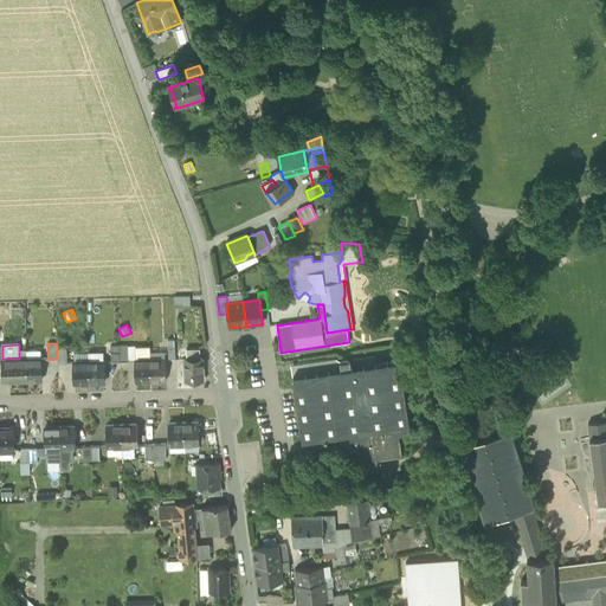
[(150,347),(135,347),(136,360),(150,360),(150,352),(150,347)]
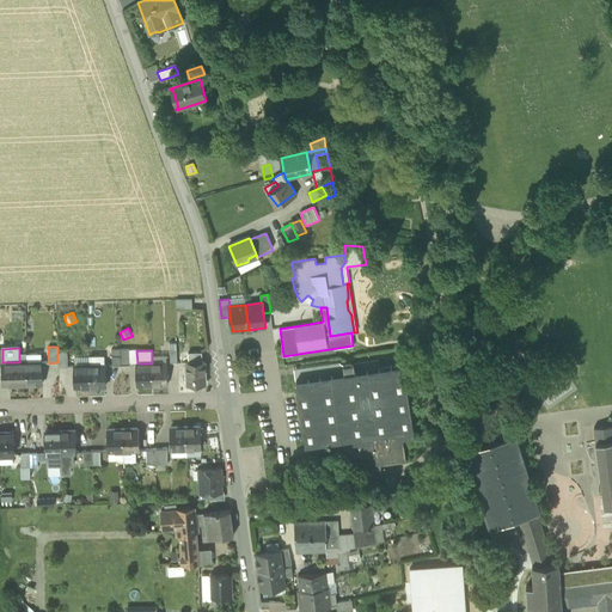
[(57,352),(57,362),(59,367),(68,367),(68,352),(57,352)]
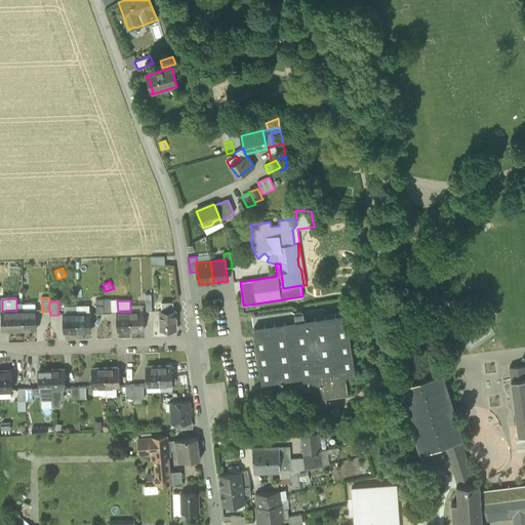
[(162,311),(173,311),(173,301),(162,303),(162,311)]
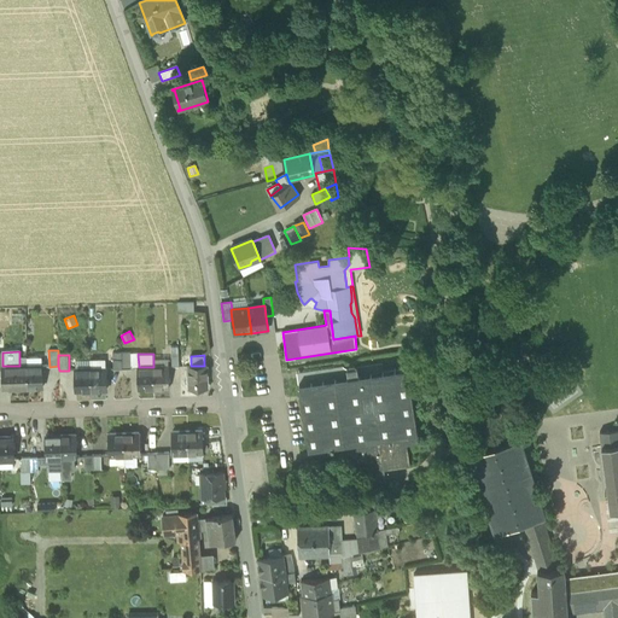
[(27,365),(19,366),(3,366),(3,377),(3,385),(4,389),(28,388),(27,366),(27,365)]
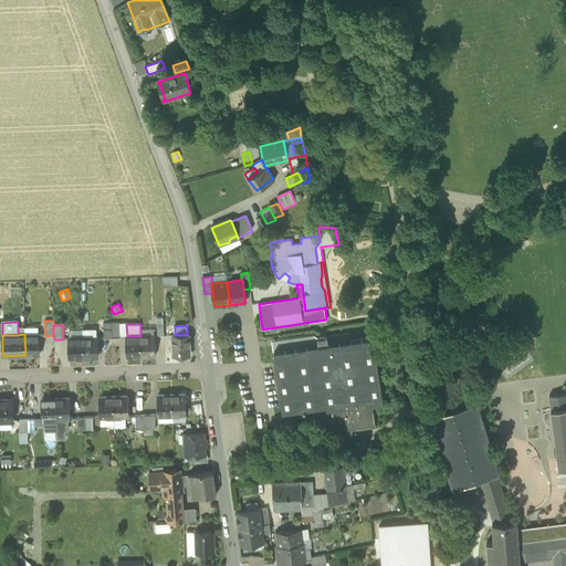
[(39,334),(24,335),(25,355),(25,356),(39,355),(39,334)]
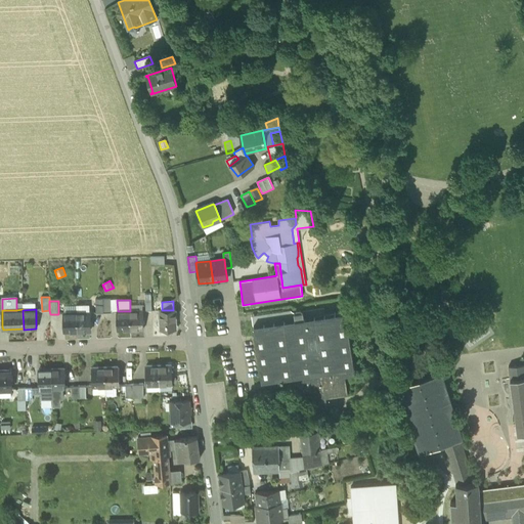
[(261,381),(272,379),(354,366),(346,311),(304,318),(303,311),(300,309),(296,310),(294,312),(295,319),(253,325),(261,381)]
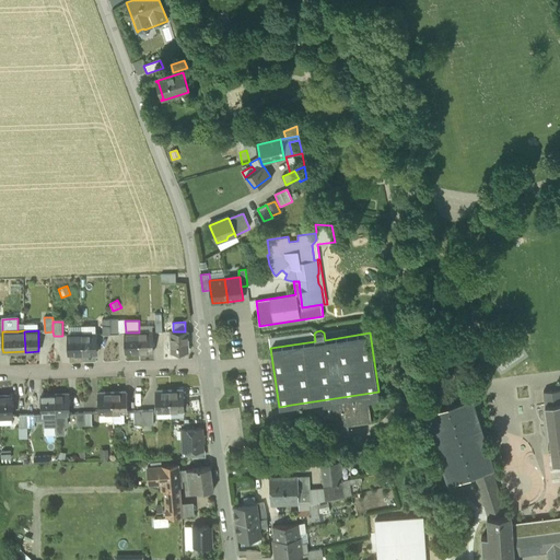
[(153,331),(139,333),(140,352),(153,352),(153,331)]
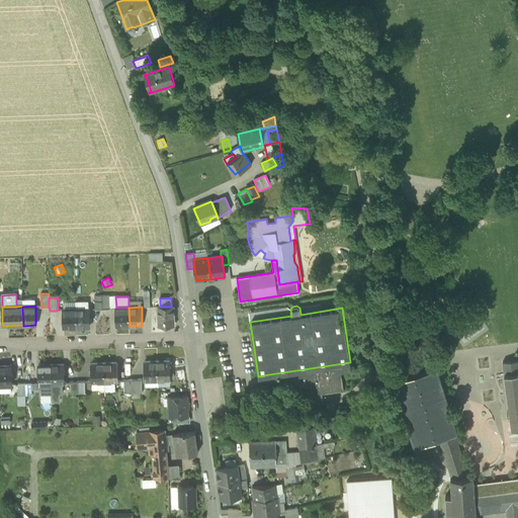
[(173,325),(173,307),(171,307),(160,307),(158,307),(159,325),(173,325)]
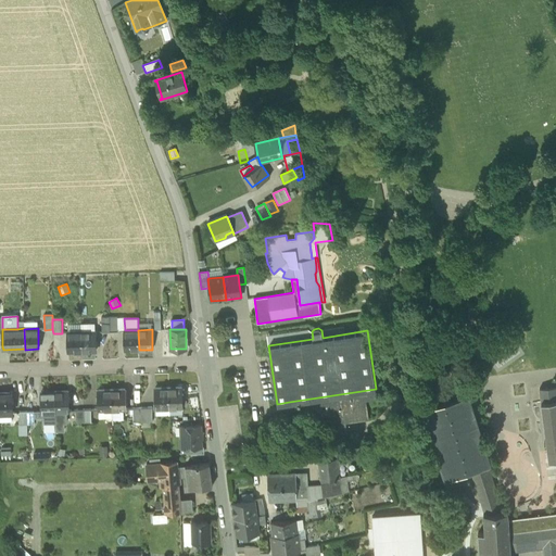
[(139,350),(138,330),(125,330),(125,351),(139,350)]
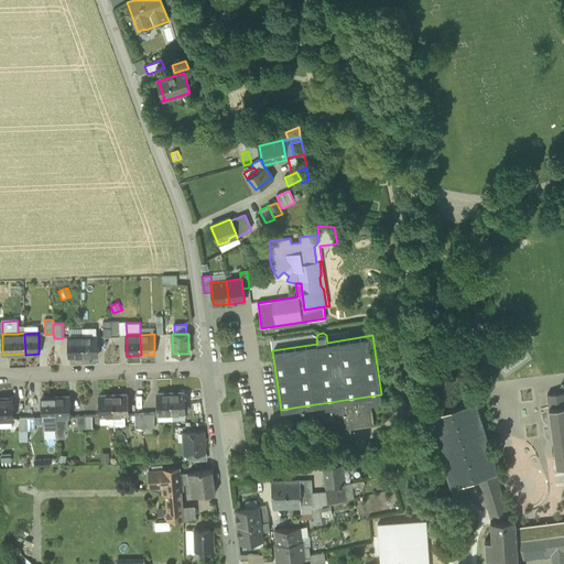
[(272,346),(272,350),(317,344),(316,336),(315,336),(313,335),(275,340),(277,345),(272,346)]
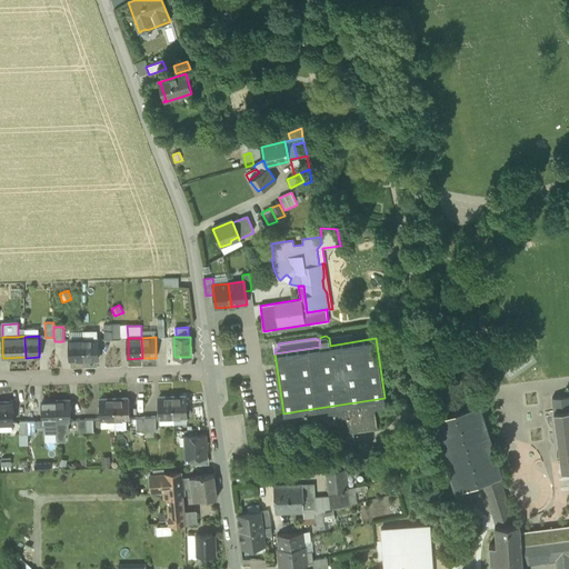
[(70,360),(83,360),(83,339),(70,340),(69,340),(70,360)]
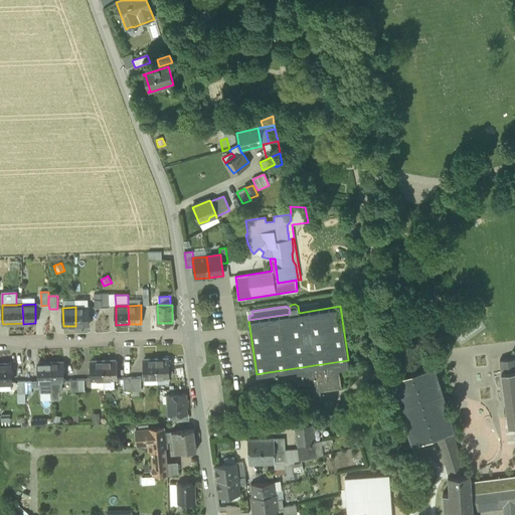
[(88,307),(75,307),(75,326),(89,325),(88,307)]
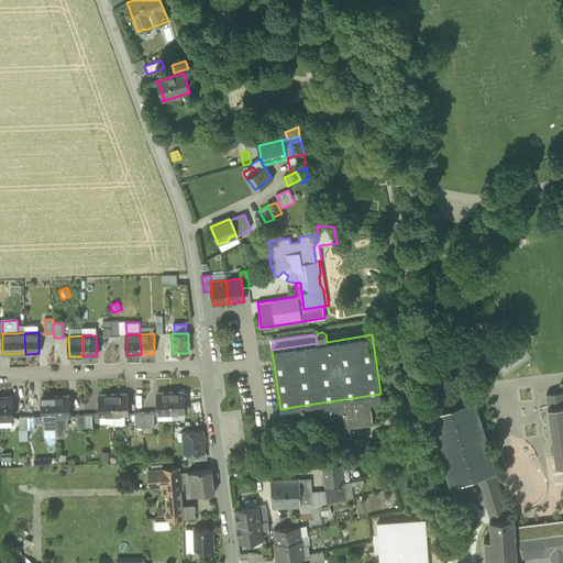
[(562,390),(547,394),(548,407),(562,404),(562,390)]
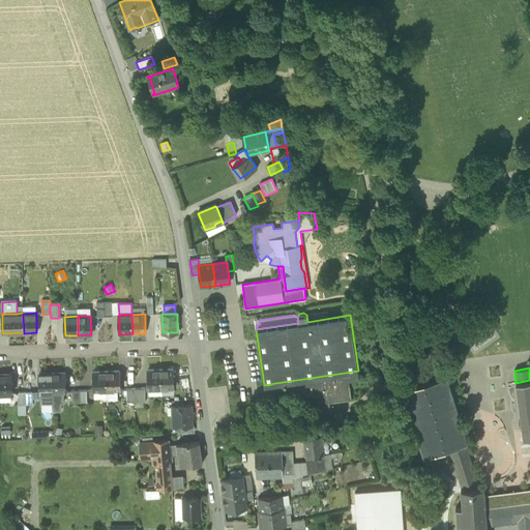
[(149,389),(162,389),(160,370),(148,370),(148,389),(149,389)]
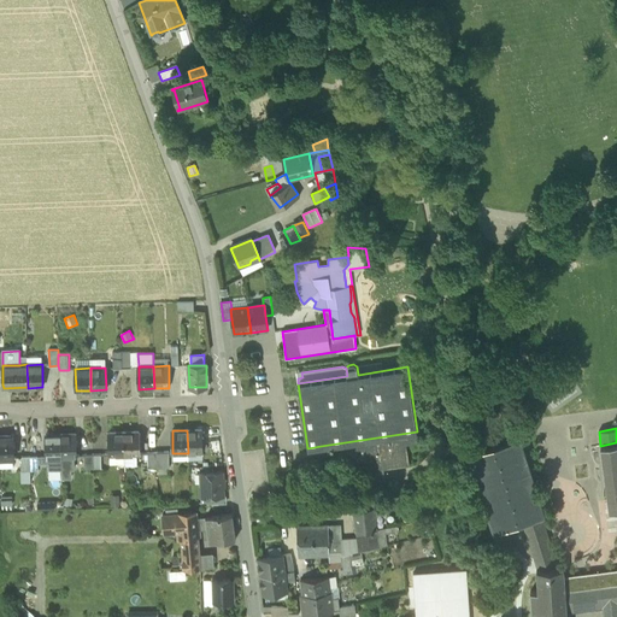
[(203,430),(187,430),(188,453),(203,452),(203,430)]
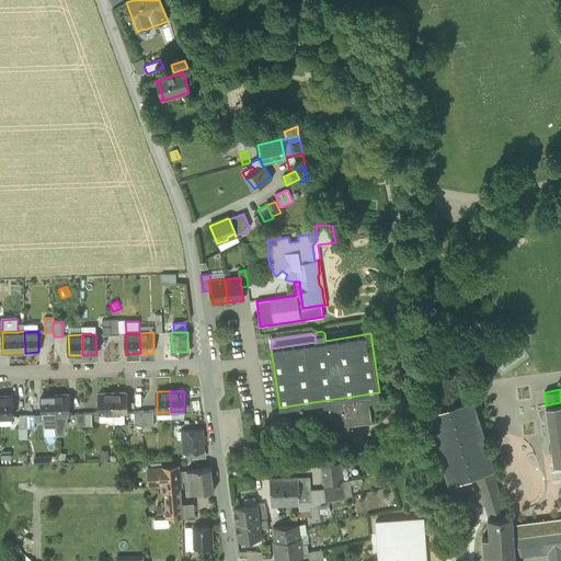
[(126,392),(113,393),(113,413),(125,413),(127,413),(126,392)]
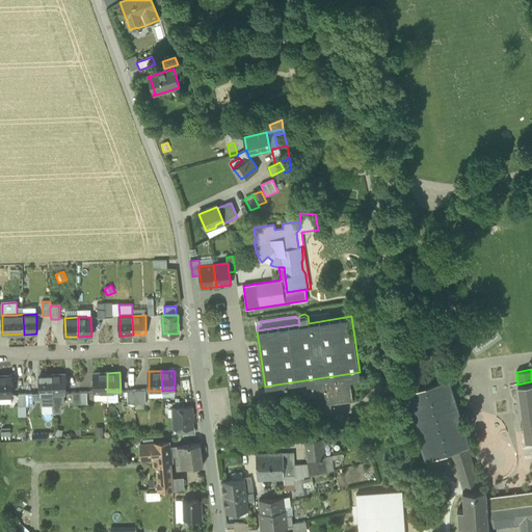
[(361,381),(360,372),(276,384),(277,394),(298,391),(301,409),(323,405),(330,404),(353,401),(350,383),(361,381)]
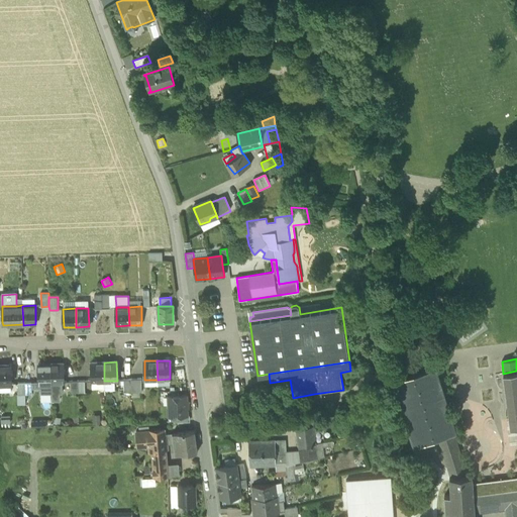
[(92,382),(104,381),(104,363),(91,363),(92,382)]
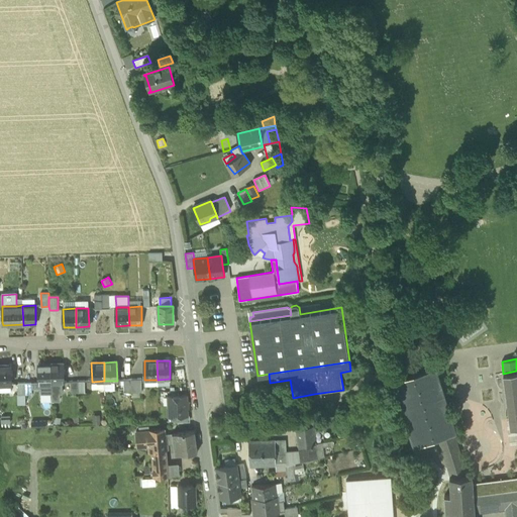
[(41,383),(52,383),(50,364),(38,365),(38,382),(38,383),(41,383)]
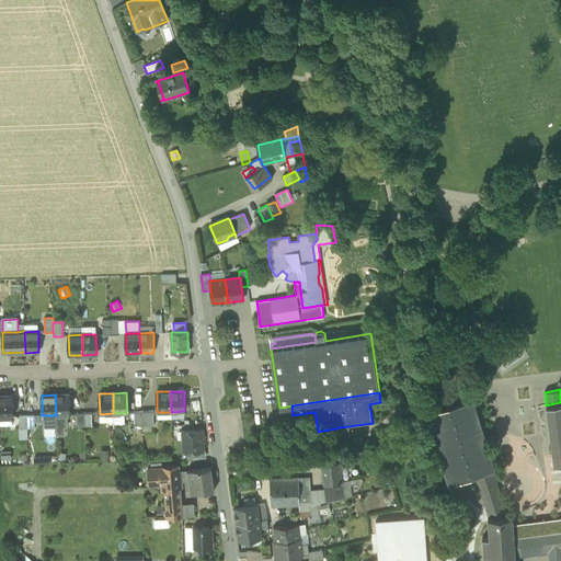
[(55,395),(56,415),(67,415),(69,415),(69,395),(55,395)]
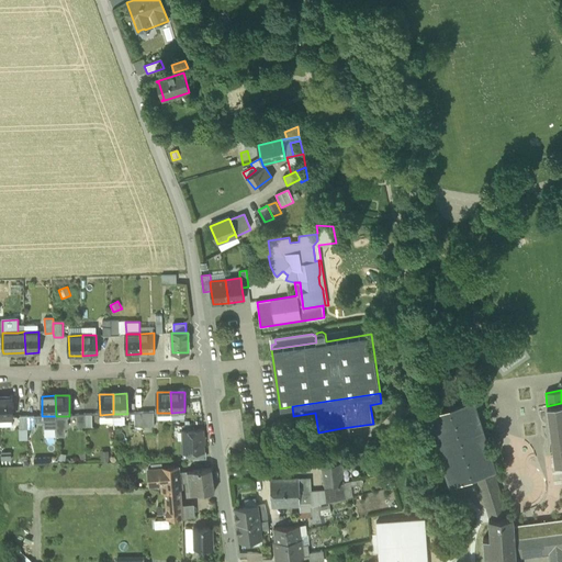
[(11,397),(0,397),(0,417),(12,417),(11,397)]
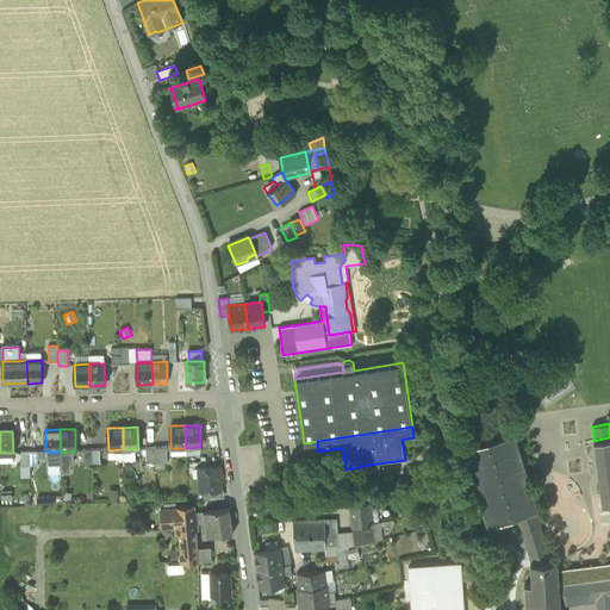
[(465,448),(489,524),(517,516),(528,512),(537,509),(514,433),(465,448)]
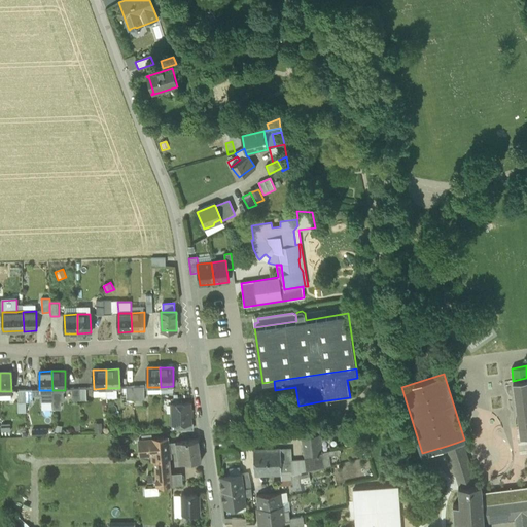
[(519,426),(519,427),(526,426),(526,495),(512,497),(514,514),(516,513),(517,517),(514,517),(514,518),(515,526),(526,526),(526,378),(513,381),(519,426)]
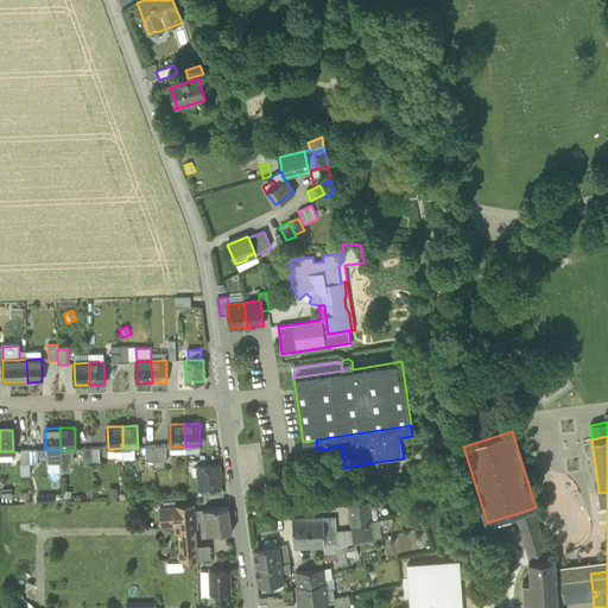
[(166,445),(153,445),(154,461),(164,461),(166,461),(166,445)]
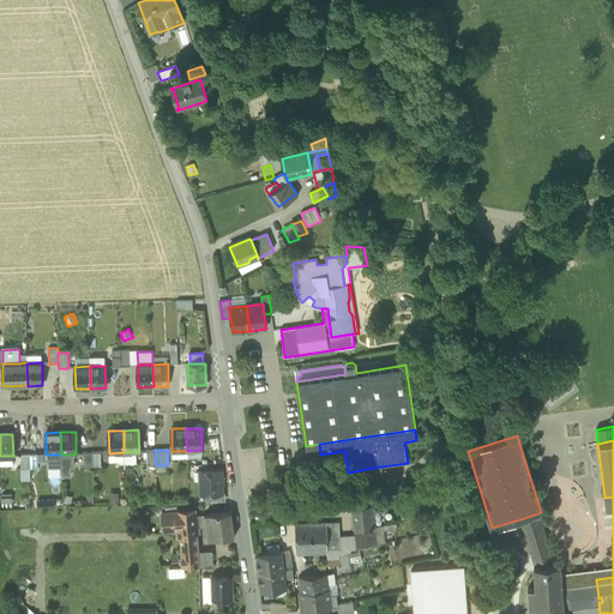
[(124,452),(125,461),(125,463),(137,463),(137,452),(124,452)]
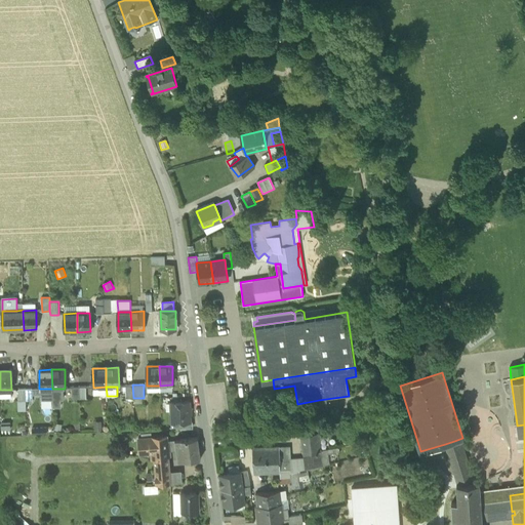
[(52,389),(42,389),(42,394),(42,399),(52,399),(52,389)]
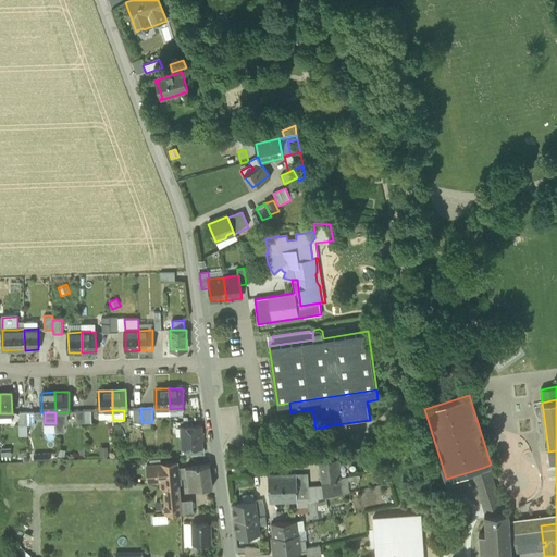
[(66,423),(66,412),(56,412),(56,423),(57,431),(64,431),(64,423),(66,423)]
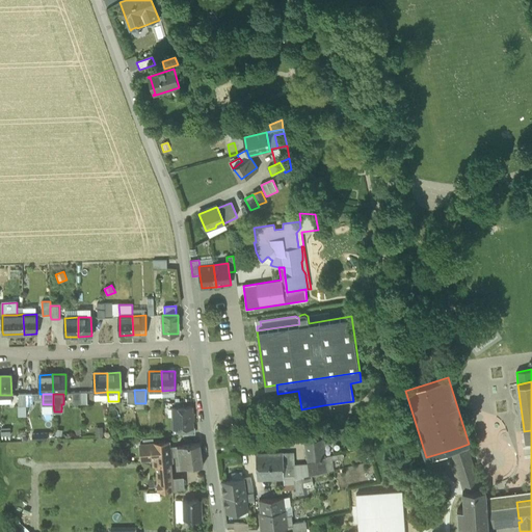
[(26,405),(19,406),(18,406),(19,417),(26,416),(26,405)]
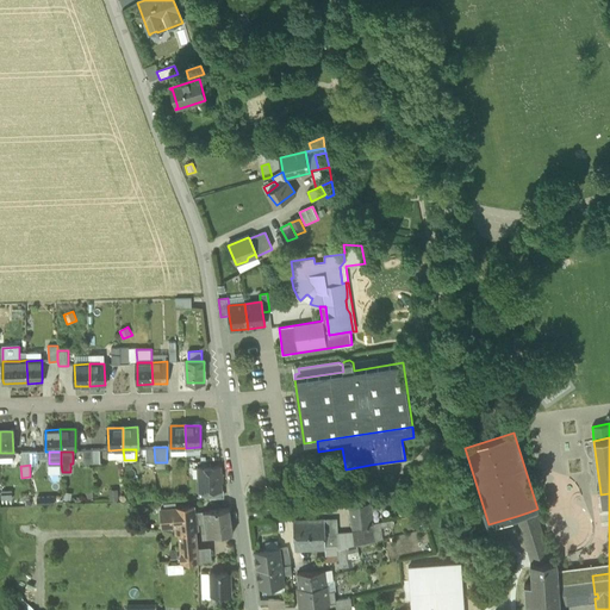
[(199,491),(199,492),(209,491),(221,491),(219,467),(198,468),(199,483),(198,483),(198,491),(199,491)]
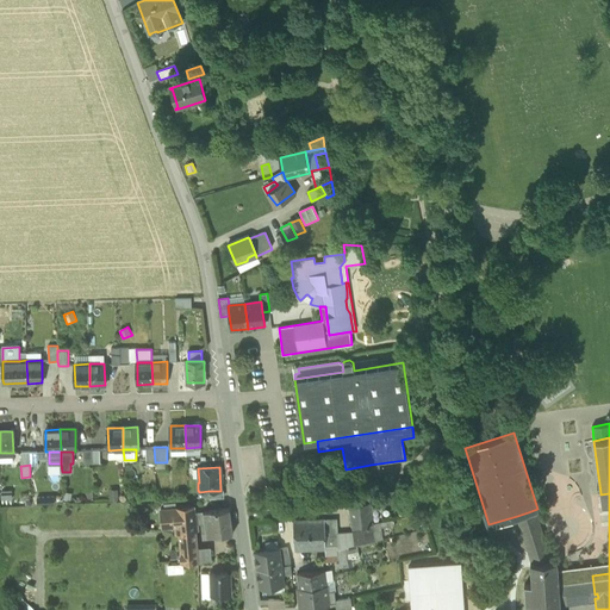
[(405,503),(419,502),(418,493),(409,493),(408,489),(399,490),(399,497),(404,496),(405,503)]
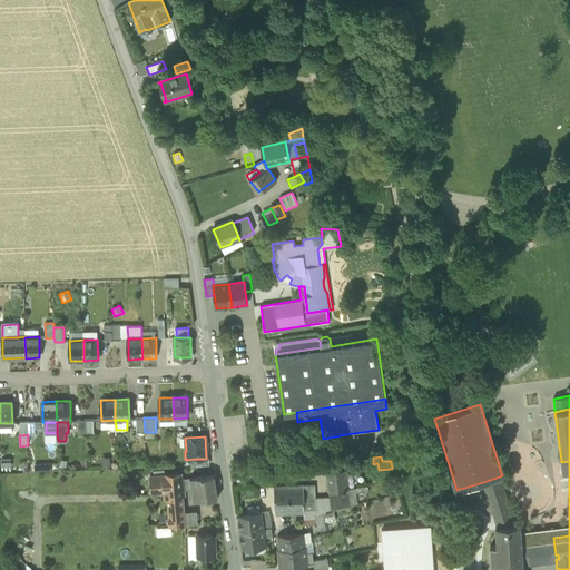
[(344,470),(345,478),(357,475),(354,460),(343,462),(344,470)]
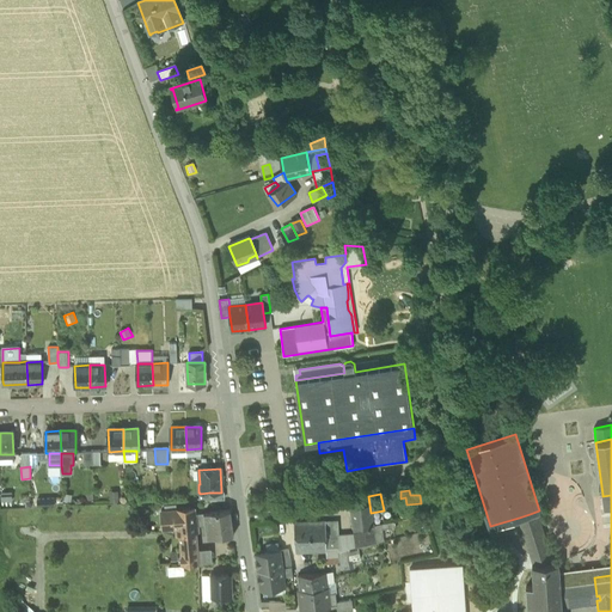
[(603,496),(603,495),(600,495),(604,526),(611,524),(611,505),(604,506),(603,496)]
